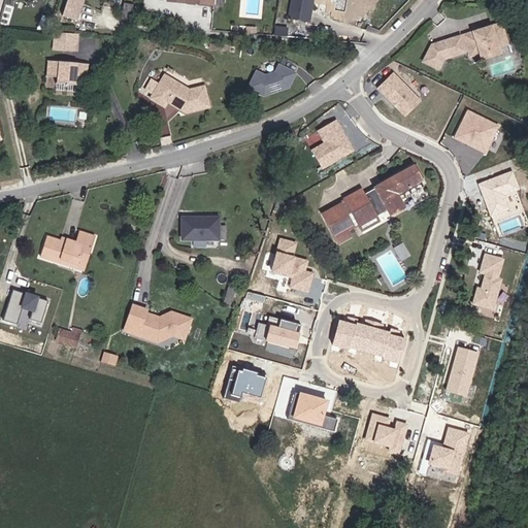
[(68,0),(64,13),(78,18),(84,0),(68,0)]
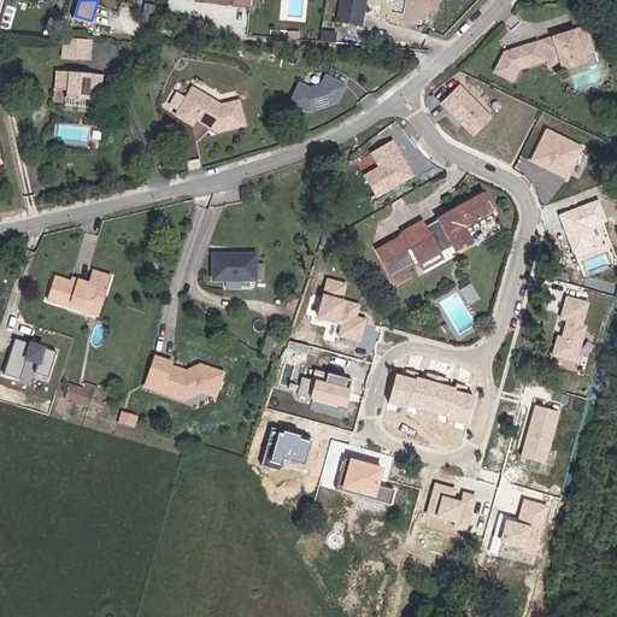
[(250,11),(250,0),(240,0),(240,9),(250,11)]
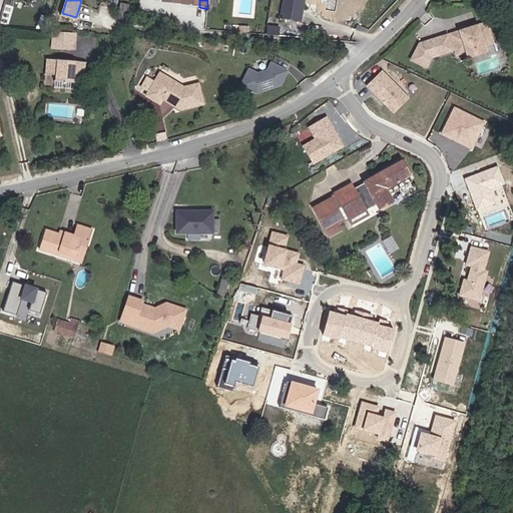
[(301,20),(304,0),(284,0),(282,17),(301,20)]
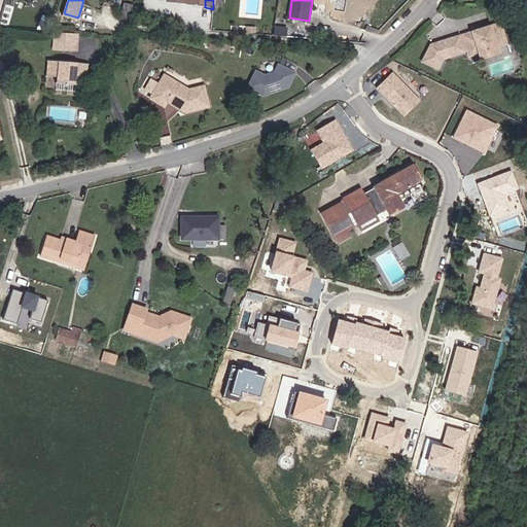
[(421,63),(436,70),(441,60),(440,59),(443,58),(444,59),(462,53),(461,51),(465,50),(473,47),(476,54),(495,47),(493,41),(503,38),(498,24),(461,36),(461,38),(458,39),(457,37),(429,46),(421,63)]
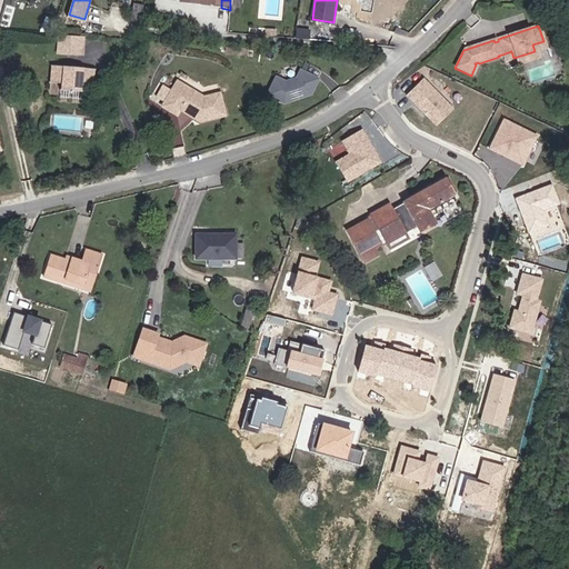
[(70,52),(72,36),(63,36),(61,51),(70,52)]
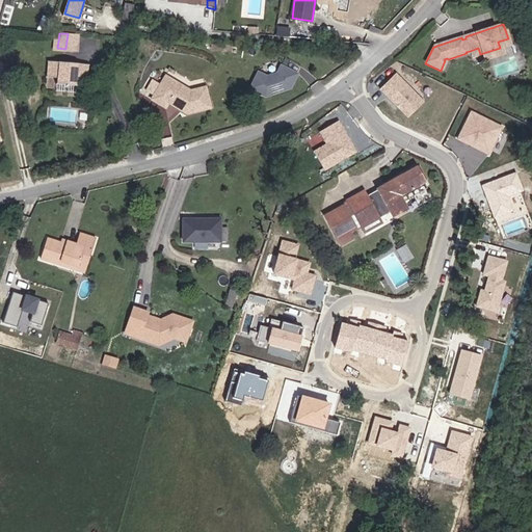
[(78,51),(79,35),(68,33),(65,49),(78,51)]
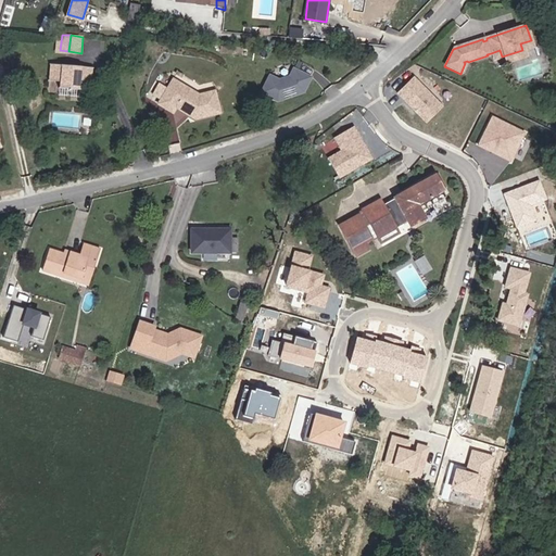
[(532,47),(531,40),(520,43),(522,50),(532,47)]
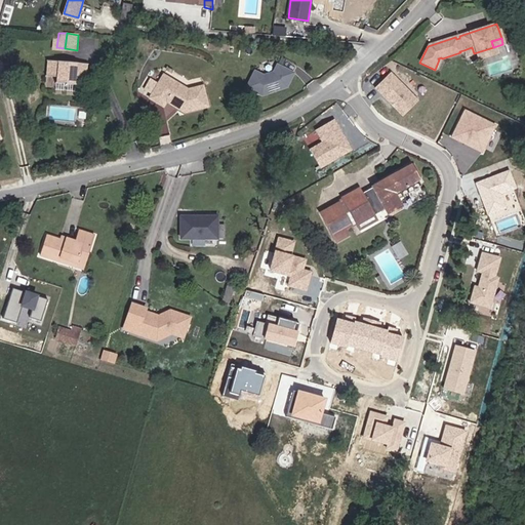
[(474,53),(472,47),(463,50),(466,56),(474,53)]
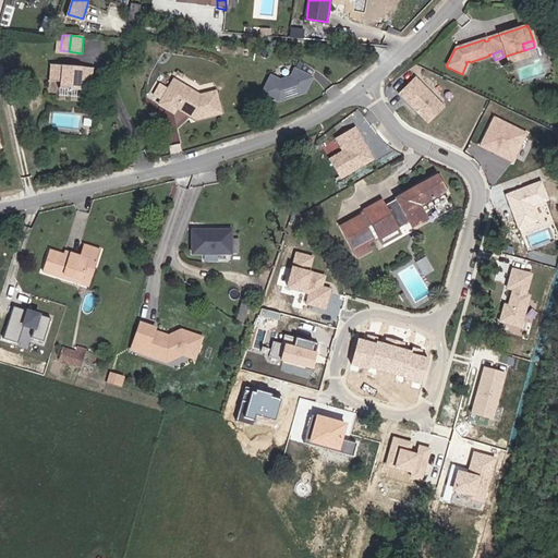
[(505,62),(525,56),(524,50),(504,57),(505,62)]
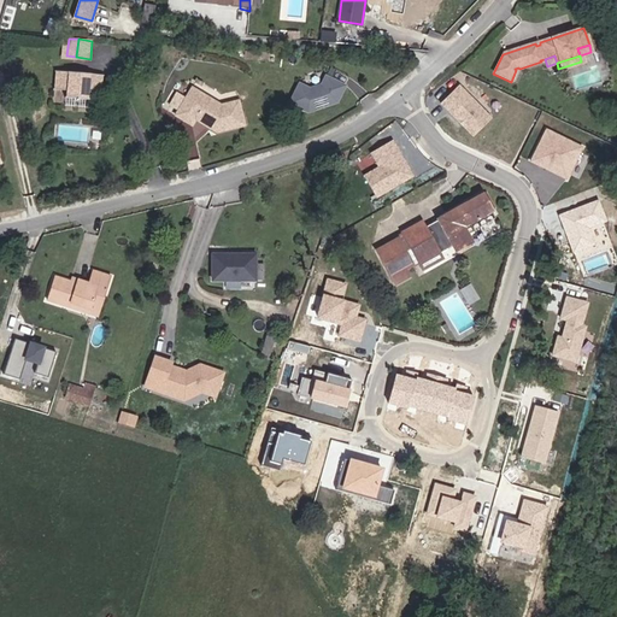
[(29,66),(28,83),(41,84),(41,93),(64,94),(65,87),(78,88),(80,71),(29,66)]
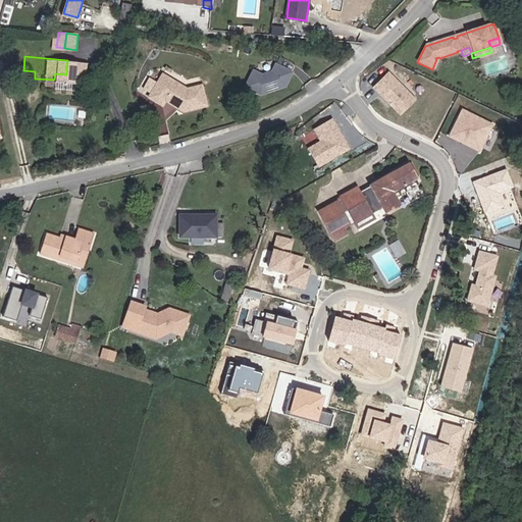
[(253,66),(243,86),(267,99),(273,86),(282,91),(293,71),(274,61),(267,74),(253,66)]
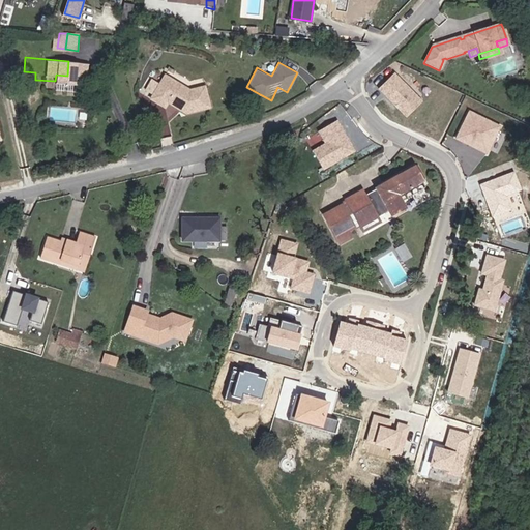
[(394,70),(377,88),(405,117),(422,99),(394,70)]
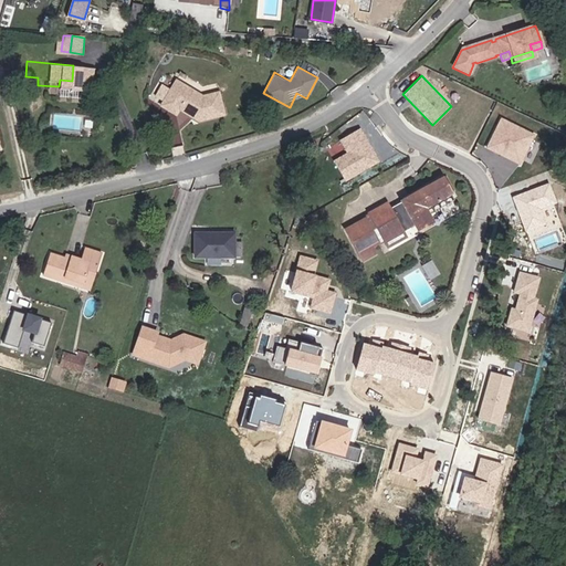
[(173,81),(159,107),(176,115),(178,109),(198,119),(223,112),(217,90),(200,95),(173,81)]
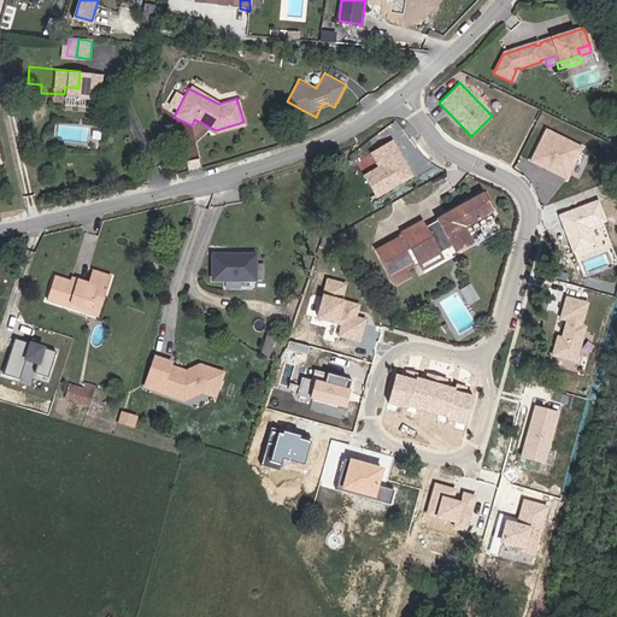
[(568,180),(586,145),(547,127),(529,160),(568,180)]
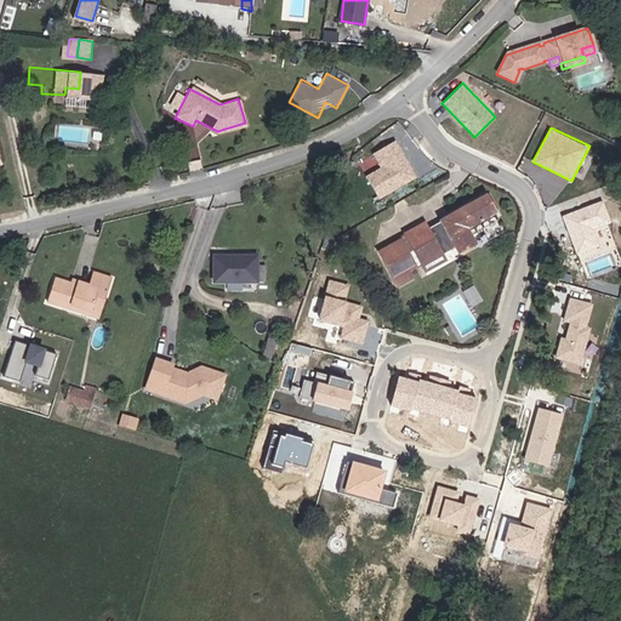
[(365,175),(374,198),(416,181),(399,140),(371,151),(380,169),(365,175)]
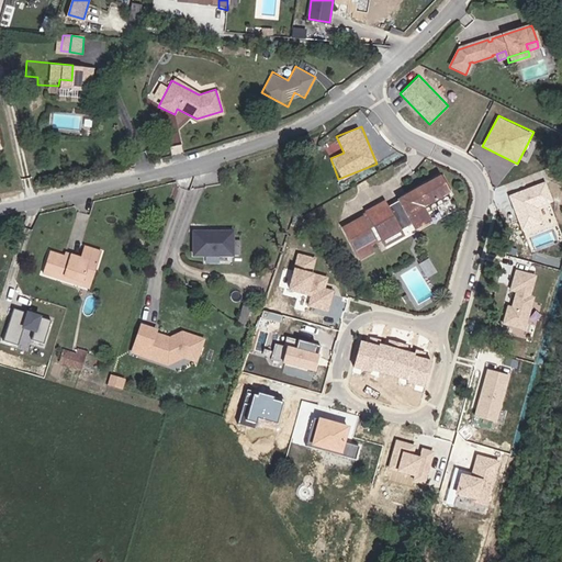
[(547,181),(508,193),(520,229),(543,222),(538,205),(553,201),(547,181)]
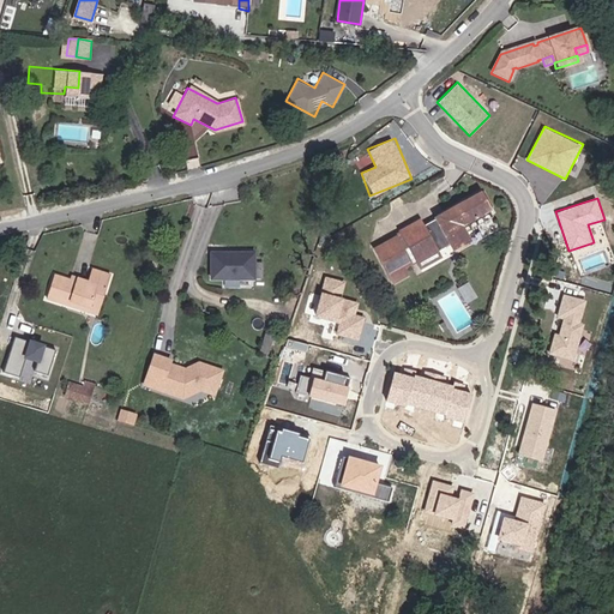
[(416,224),(396,234),(415,271),(434,262),(432,256),(445,248),(449,254),(464,246),(459,238),(456,230),(486,215),(477,199),(469,203),(469,202),(461,205),(462,208),(419,229),(416,224)]
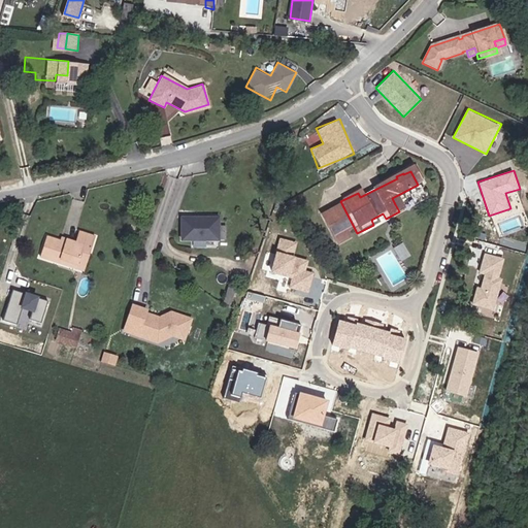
[(395,204),(421,192),(418,185),(392,198),(395,204)]
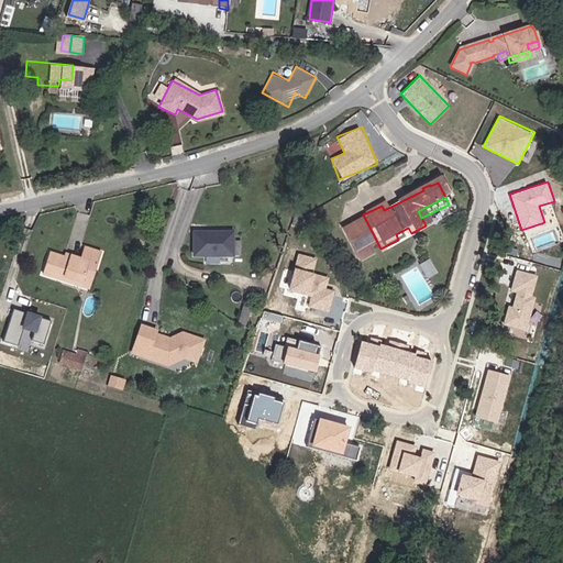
[(372,244),(360,219),(340,230),(356,261),(368,255),(364,247),(372,244)]
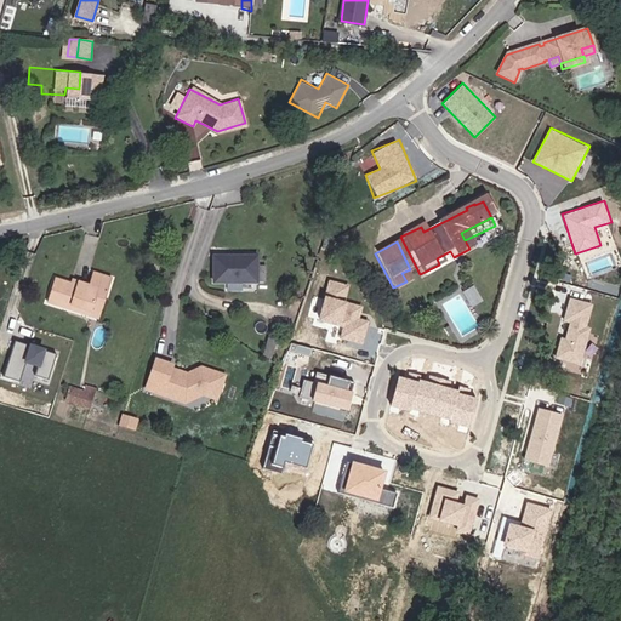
[(215,284),(256,285),(258,256),(216,255),(215,284)]
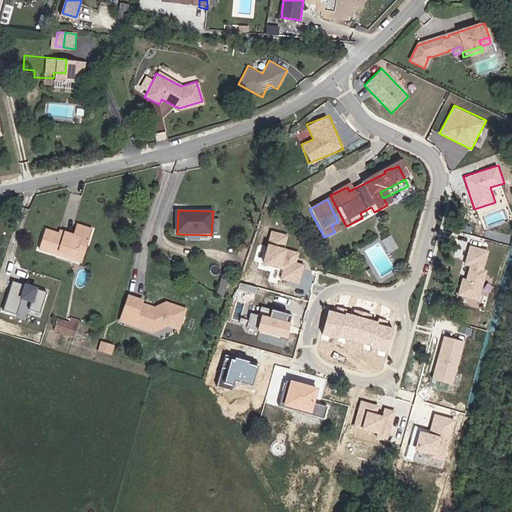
[(47,228),(41,250),(57,254),(59,249),(81,255),(86,238),(90,239),(94,227),(77,222),(74,232),(65,229),(63,233),(57,231),(47,228)]
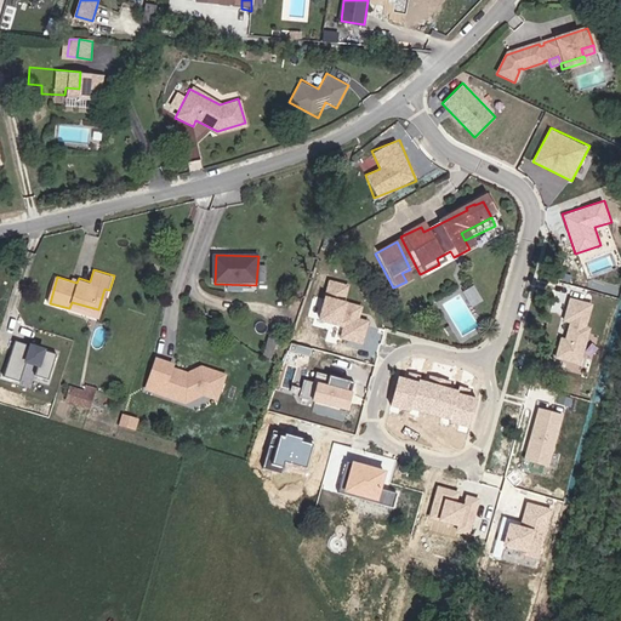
[(339,337),(364,343),(370,319),(360,318),(364,305),(347,301),(351,284),(329,279),(325,296),(320,295),(314,320),(342,326),(339,337)]
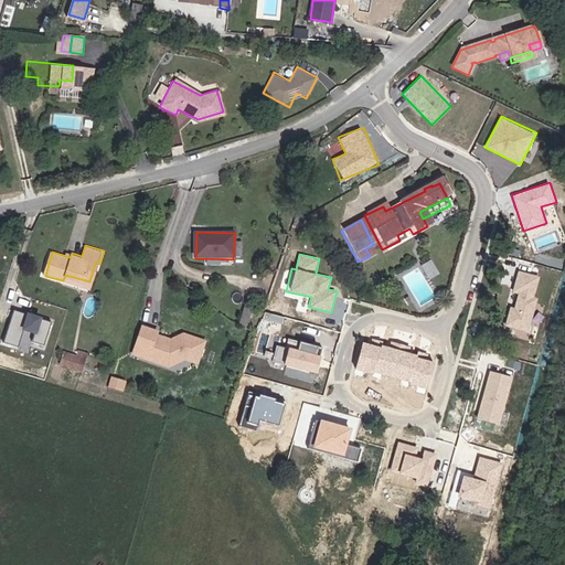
[(92,289),(99,264),(95,263),(89,281),(65,275),(63,280),(92,289)]
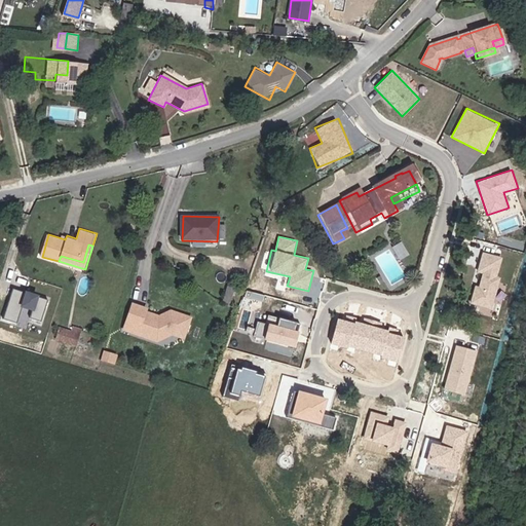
[(474,285),(470,303),(491,308),(503,256),(483,252),(475,286),(474,285)]
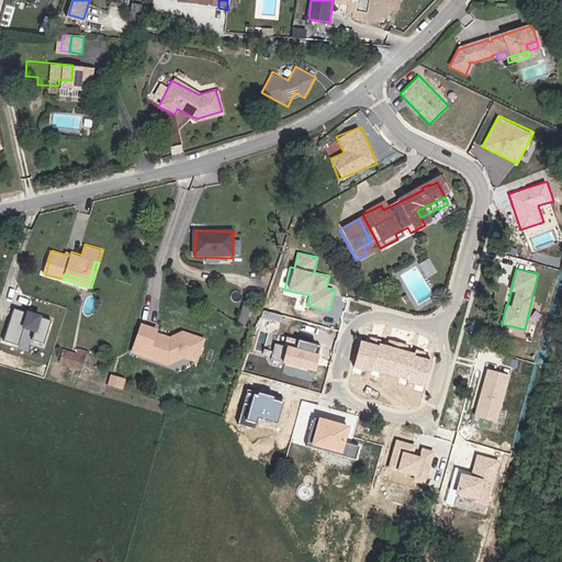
[(30,339),(41,343),(48,318),(12,306),(1,339),(15,345),(21,328),(33,332),(30,339)]
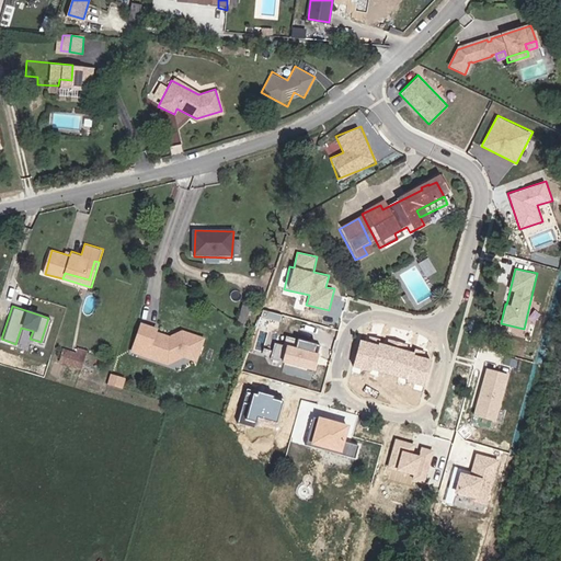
[(135,341),(148,345),(145,355),(167,363),(182,356),(195,361),(202,339),(181,331),(169,338),(153,332),(155,329),(140,324),(135,341)]
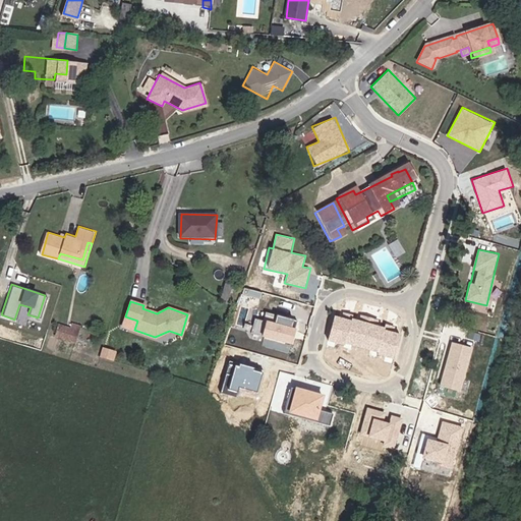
[(270,323),(259,320),(254,336),(291,346),(298,321),(272,313),(270,323)]
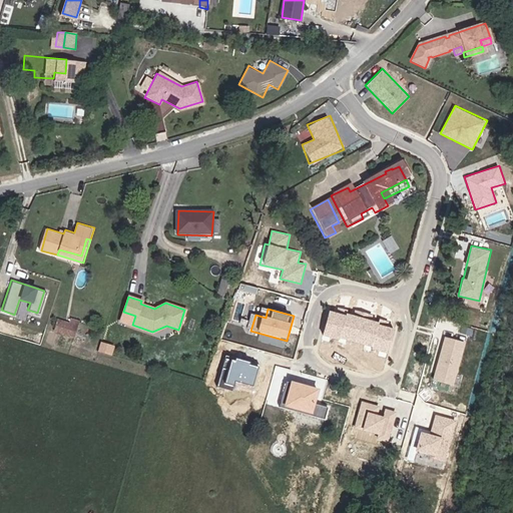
[(132,325),(135,316),(123,312),(120,322),(132,325)]
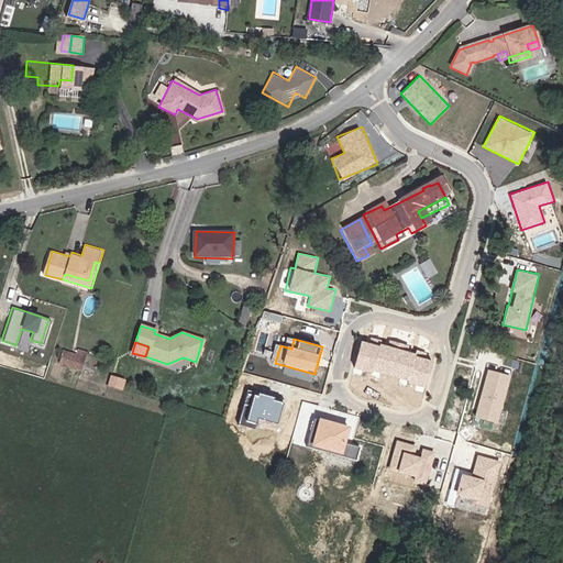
[(83,373),(86,361),(65,354),(61,366),(83,373)]
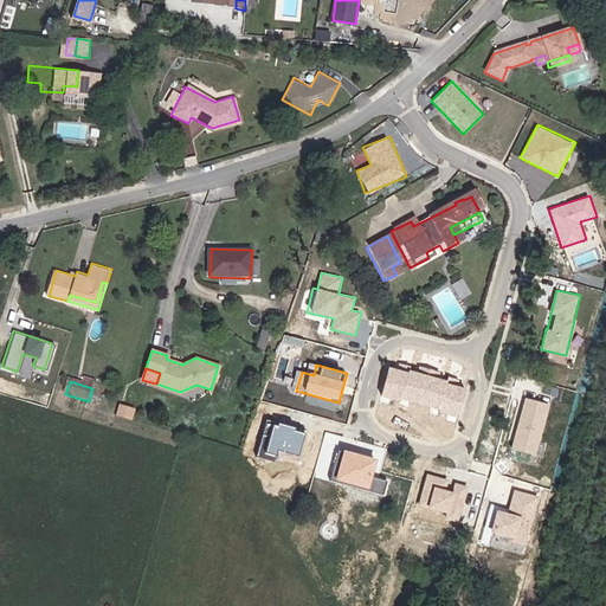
[(523,397),(510,449),(536,455),(549,404),(523,397)]
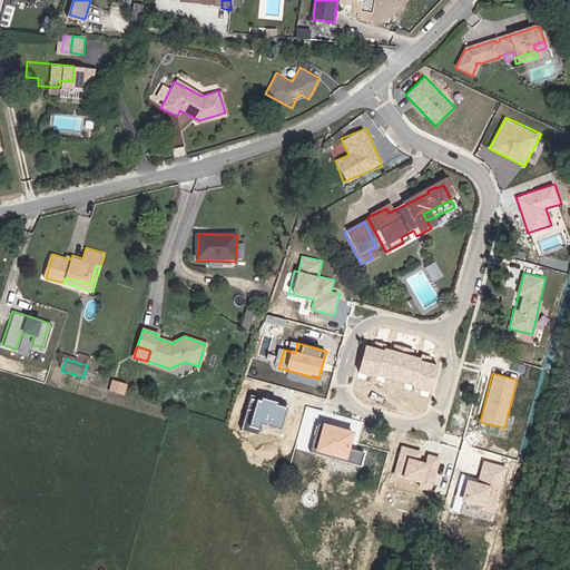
[(310,450),(342,460),(351,432),(318,422),(310,450)]
